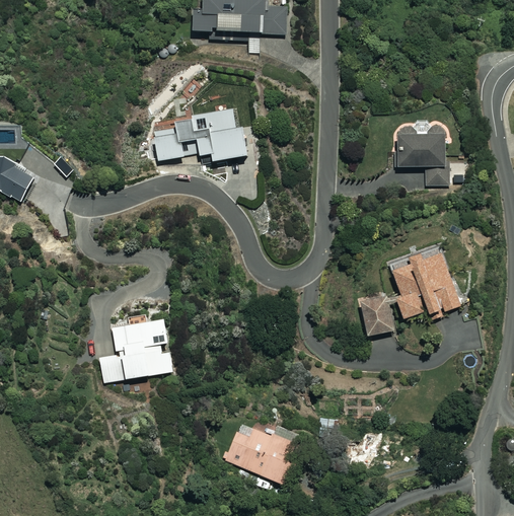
[(207,31),(207,38),(245,40),(244,50),(257,50),(258,32),(285,33),(286,6),(265,5),(265,0),(203,0),(203,10),(192,10),(192,30),(207,31)]
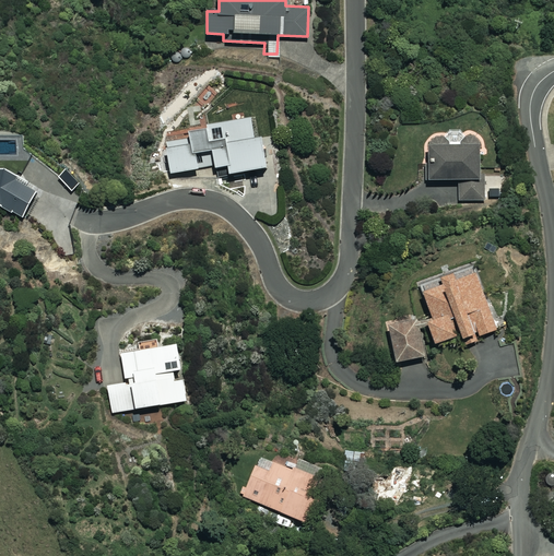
[(251,138),(249,117),(205,123),(207,129),(189,131),(189,138),(165,141),(169,173),(197,168),(195,153),(211,151),(214,167),(227,165),(228,174),(266,168),(261,135),(251,138)]
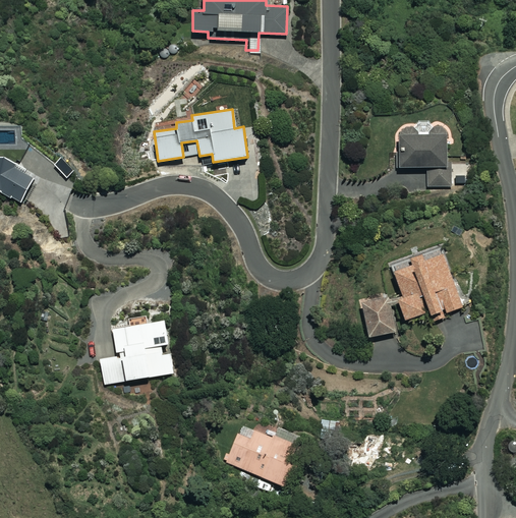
[(445,134),(397,135),(398,167),(423,167),(423,185),(446,184),(445,134)]
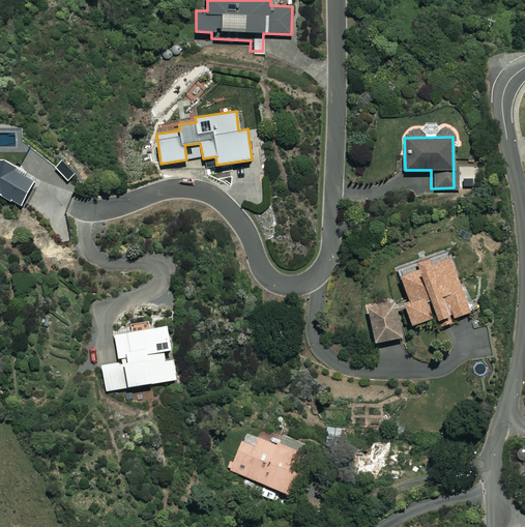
[(0,195),(19,205),(33,180),(13,176),(15,168),(6,163),(0,162),(0,195)]
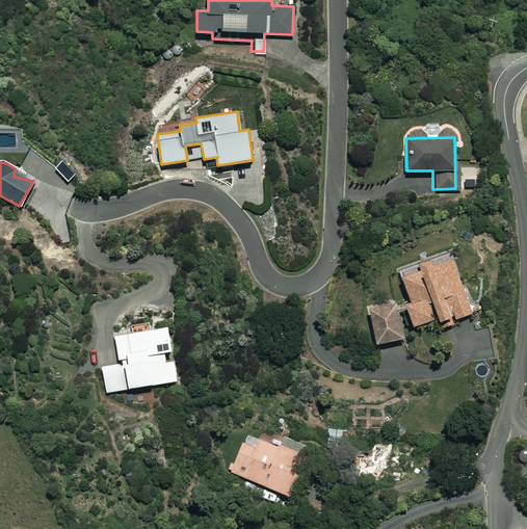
[(413,326),(438,318),(441,327),(451,324),(450,319),(470,313),(452,258),(441,262),(440,257),(419,263),(421,270),(401,276),(409,298),(367,311),(377,344),(403,336),(395,311),(406,308),(413,326)]
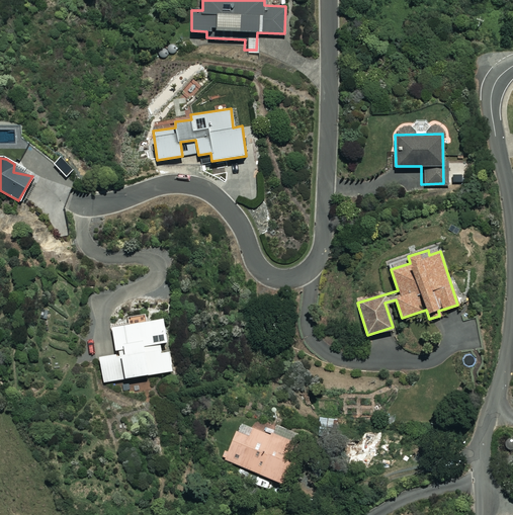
[(99,355),(101,380),(172,371),(170,353),(162,354),(160,342),(169,341),(167,321),(145,323),(145,315),(126,317),(127,325),(111,327),(115,354),(99,355)]
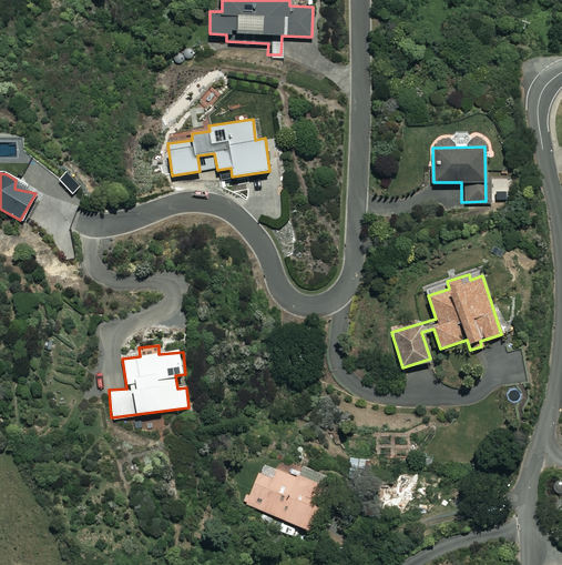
[(263,508),(255,525),(278,535),(285,520),(315,533),(339,480),(299,462),(294,473),(263,458),(244,501),(263,508)]
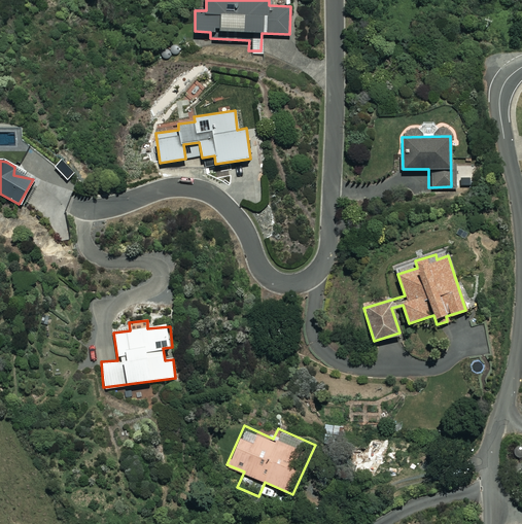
All buildings are outlined.
